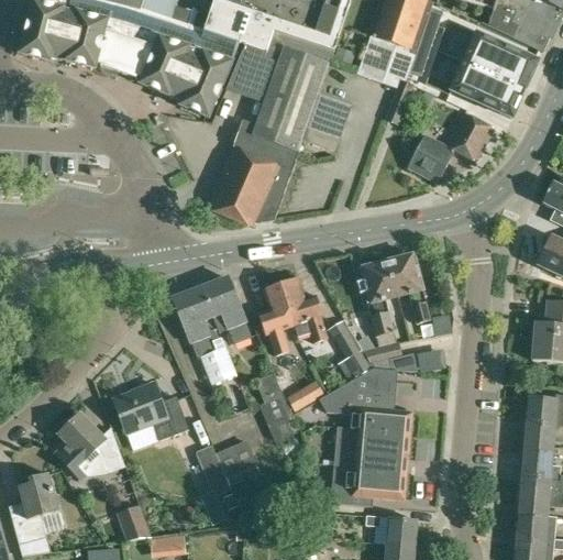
[(50,61),(51,56),(65,0),(32,0),(19,52),(50,61)]
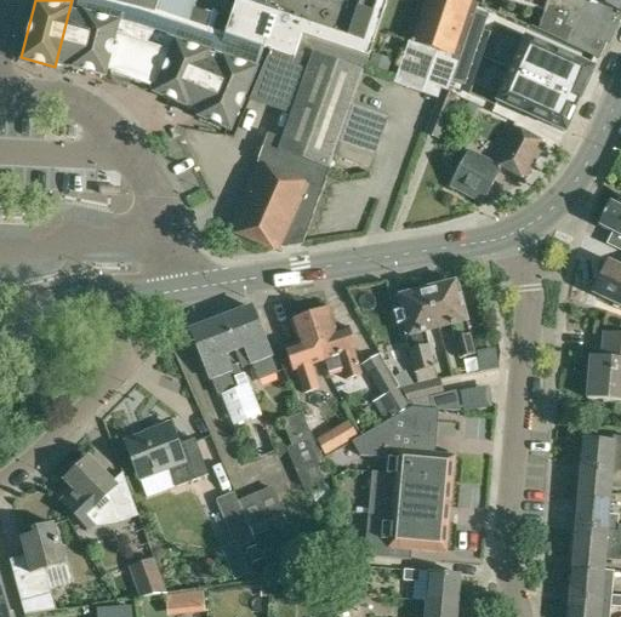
[(72,0),(56,62),(96,73),(114,0),(72,0)]
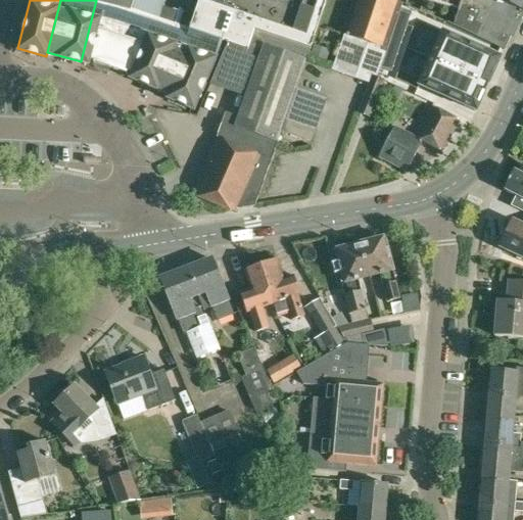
[(96,0),(81,61),(88,62),(90,59),(131,74),(130,77),(169,93),(167,97),(194,108),(216,56),(222,39),(247,47),(253,28),(310,46),(311,47),(326,0),(199,0),(195,14),(193,14),(189,27),(159,17),(159,18),(131,9),(134,0),(96,0)]
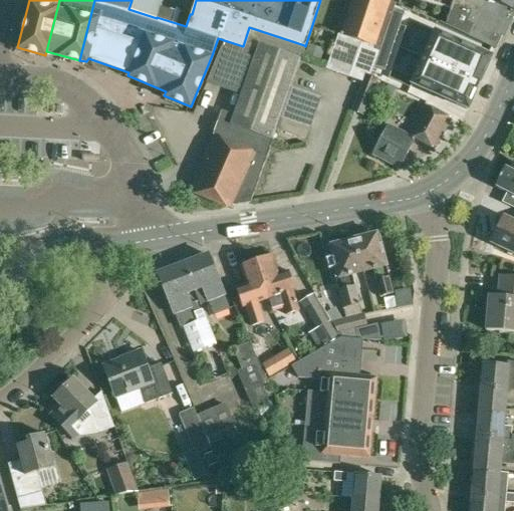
[(351,0),(341,32),(338,31),(326,67),(349,75),(360,40),(379,46),(381,41),(386,29),(390,17),(394,5),(395,2),(391,0),(351,0)]
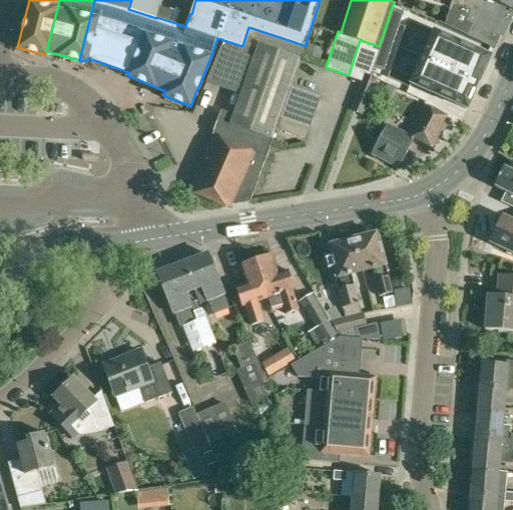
[(454,1),(451,7),(447,19),(445,23),(467,33),(496,47),(512,6),(512,0),(454,0),(454,1)]
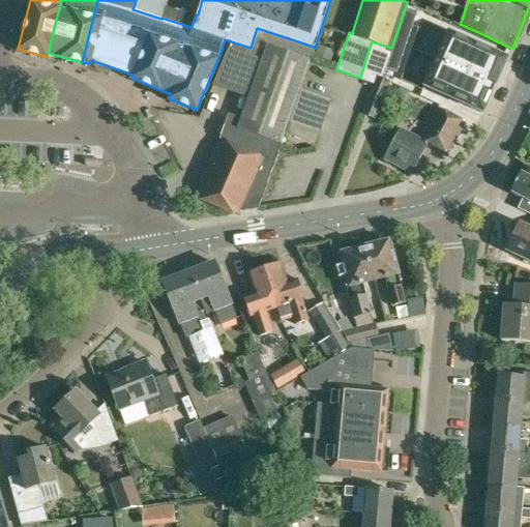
[(192,27),(196,15),(167,4),(162,18),(192,27)]
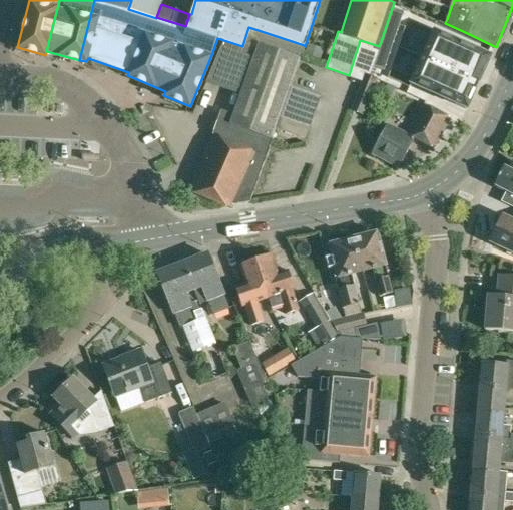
[(393,5),(389,17),(399,21),(403,9),(393,5)]
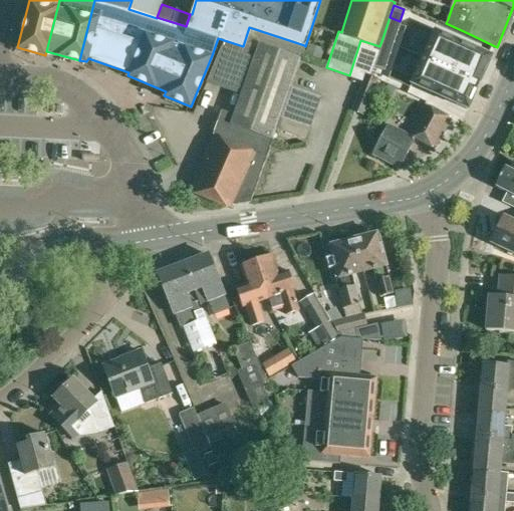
[(390,17),(386,29),(397,33),(400,21),(390,17)]
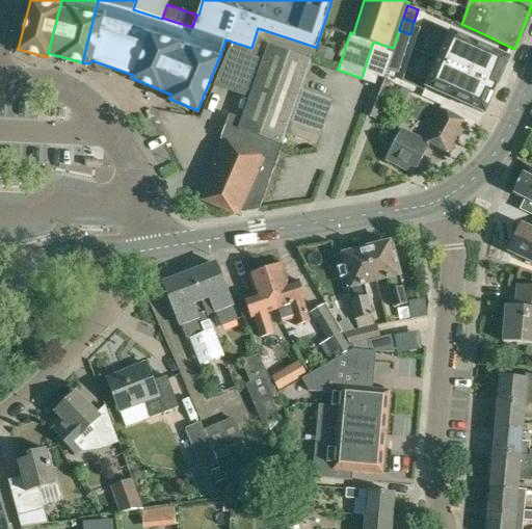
[(251,48),(246,63),(259,68),(241,117),(233,114),(223,138),(221,138),(196,196),(240,214),(241,210),(259,208),(282,142),(281,142),(285,131),(317,142),(322,131),(333,99),(300,87),(315,47),(258,28),(251,48)]
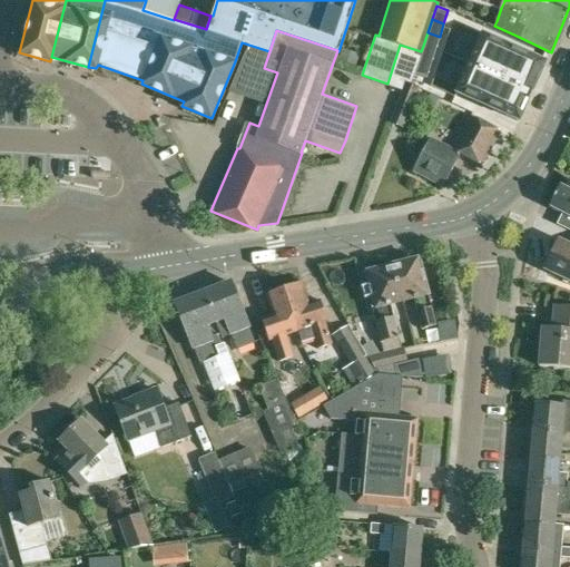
[(482,31),(455,90),(517,118),(519,119),(528,99),(532,90),(546,60),(543,59),(482,31)]
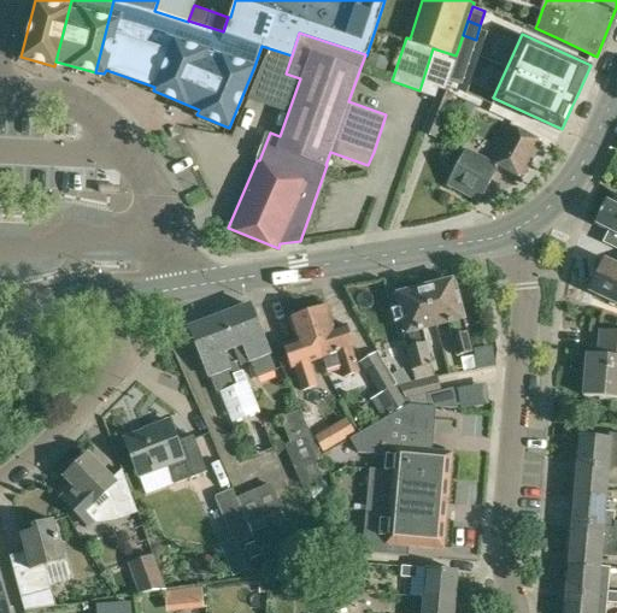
[(463,35),(458,49),(471,53),(476,40),(463,35)]
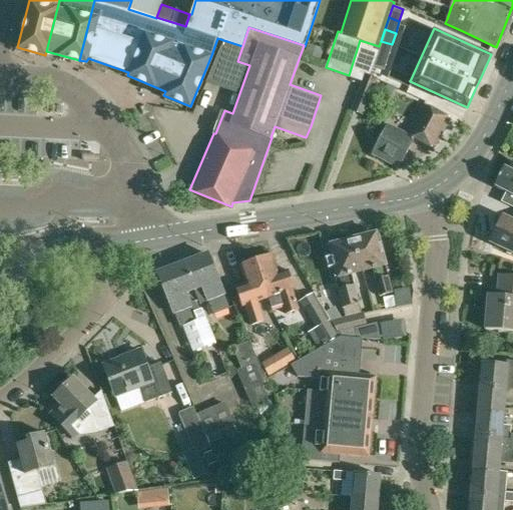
[(379,46),(377,53),(388,56),(392,44),(381,41),(379,46)]
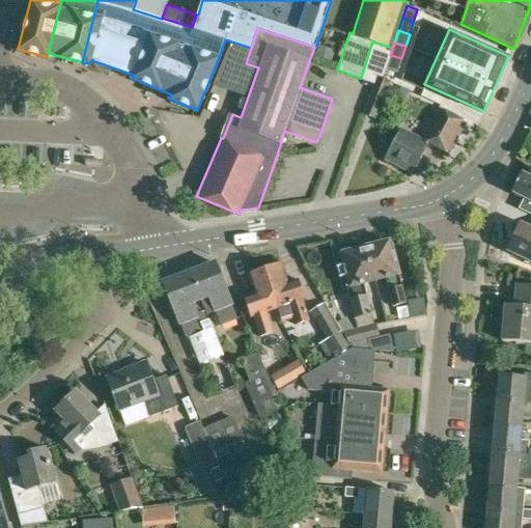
[(390,55),(386,67),(397,71),(401,58),(390,55)]
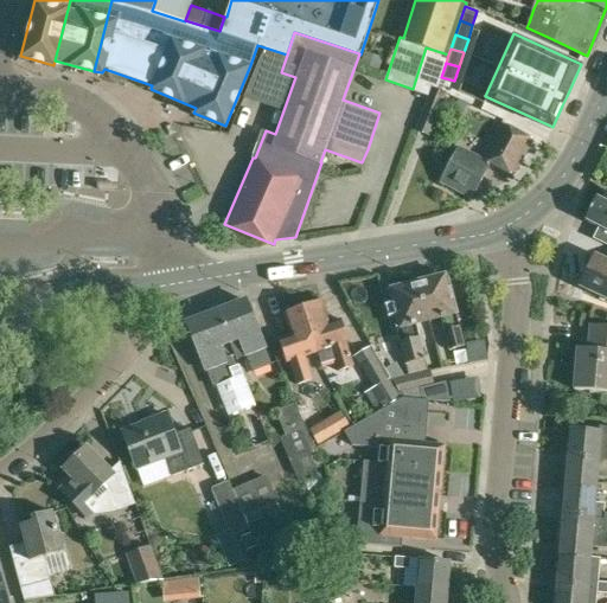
[(430,134),(446,90),(430,85),(414,128),(430,134)]
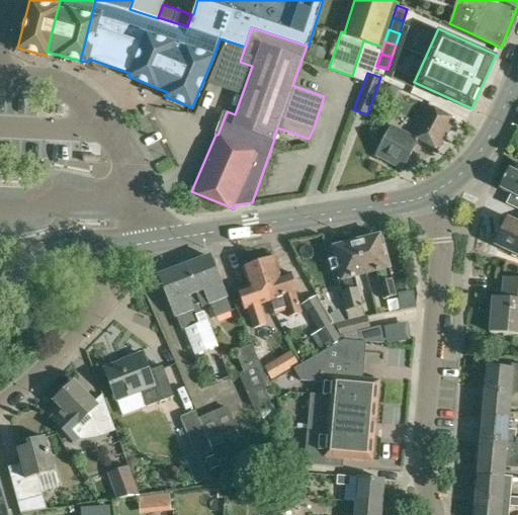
[(428,102),(411,134),(419,138),(437,148),(454,116),(428,102)]
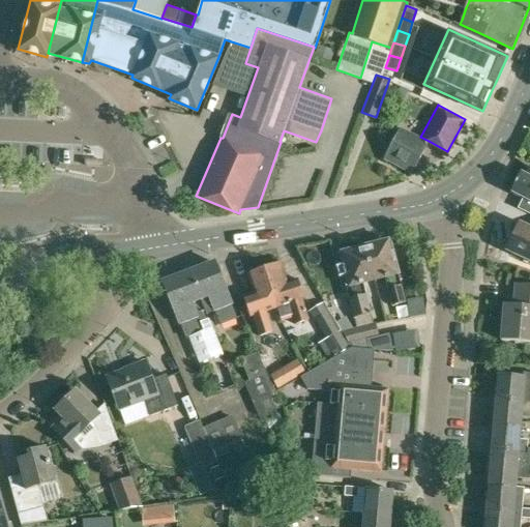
[(429,141),(420,137),(401,126),(384,156),(412,172),(429,141)]
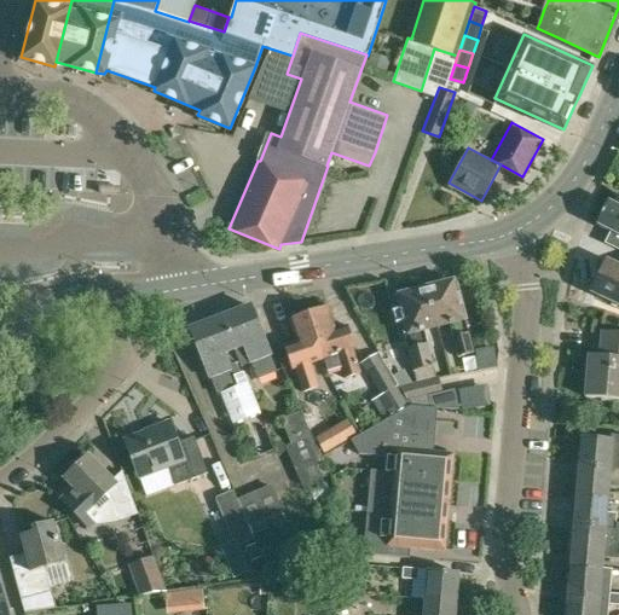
[(618,192),(614,202),(607,199),(596,222),(618,233),(618,192)]
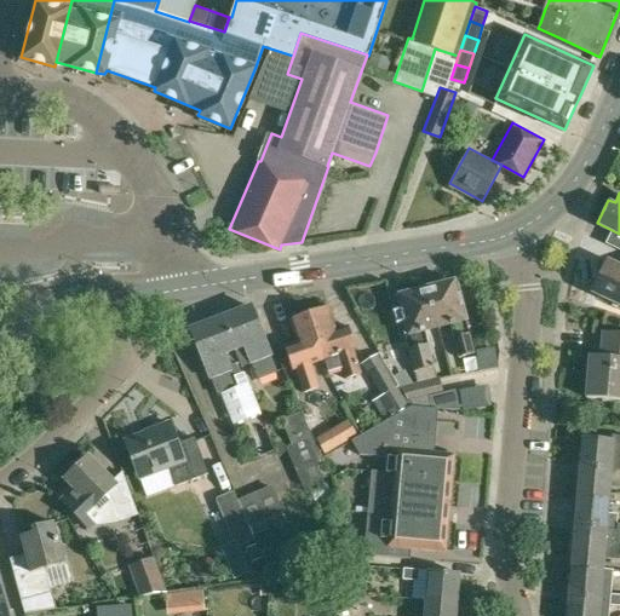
[(619,265),(608,260),(593,291),(619,303),(619,265)]
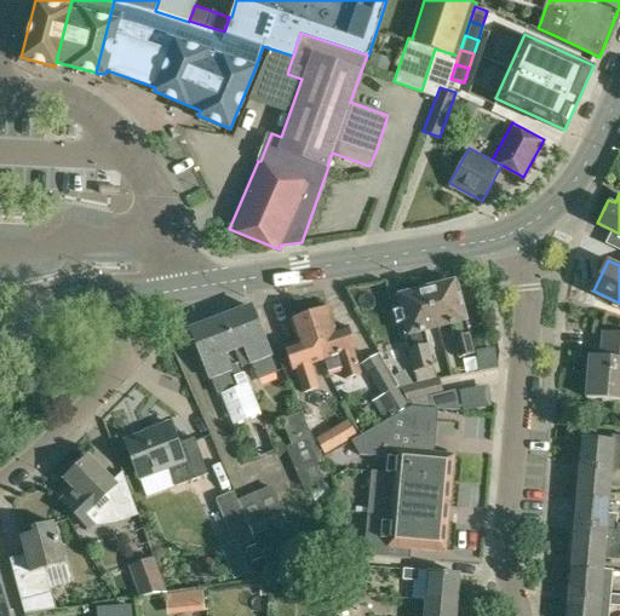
[(425,283),(436,324),(449,321),(459,355),(474,350),(454,278),(443,282),(442,278),(425,283)]
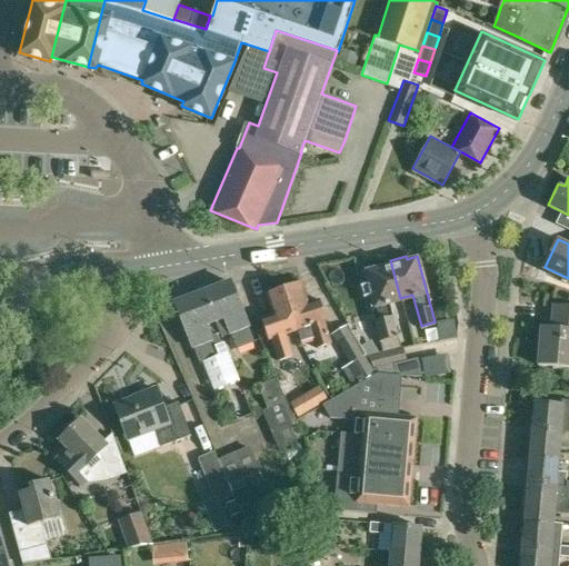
[(400,298),(390,260),(377,264),(377,266),(366,269),(375,303),(371,304),(380,338),(398,334),(389,300),(400,298)]
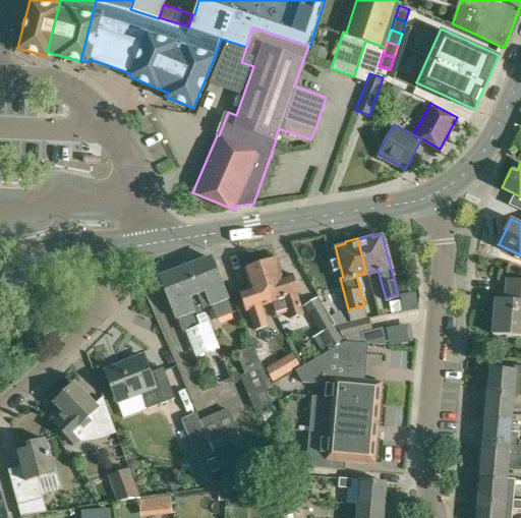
[(196,292),(201,305),(210,302),(216,317),(232,310),(210,255),(187,265),(198,291),(196,292)]
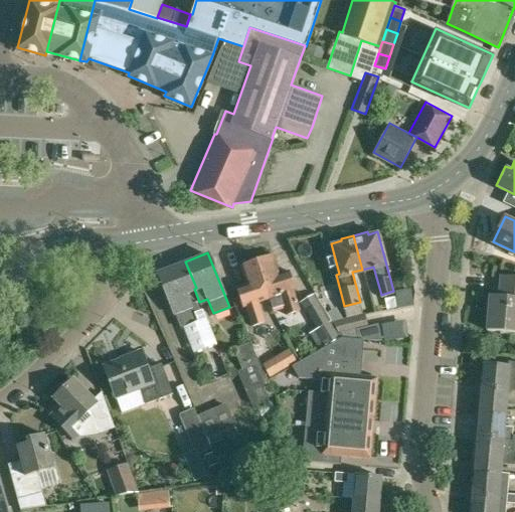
[(273,252),(256,259),(269,296),(273,307),(284,303),(288,313),(300,309),(293,289),(296,288),(290,269),(280,272),(273,252)]
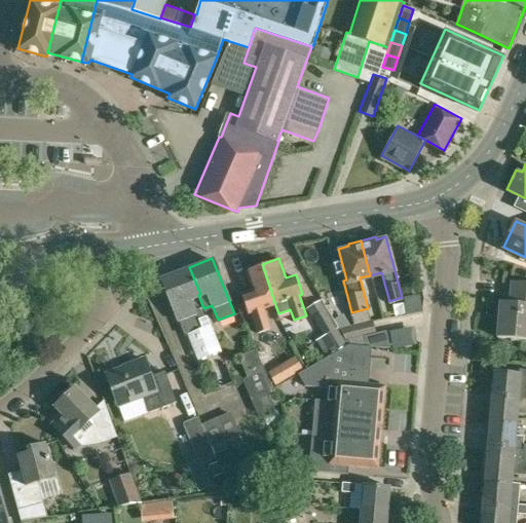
[(274,302),(262,264),(246,269),(252,288),(241,292),(249,311),(251,310),(258,331),(270,327),(263,306),(274,302)]
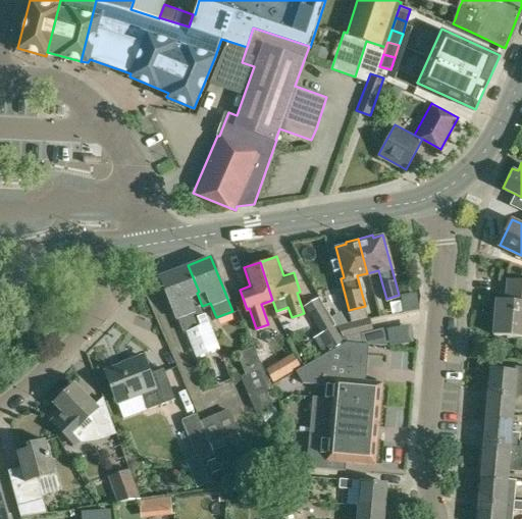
[(199,292),(188,265),(160,275),(181,330),(185,329),(195,356),(217,347),(203,311),(204,311),(202,306),(197,293),(199,292)]
